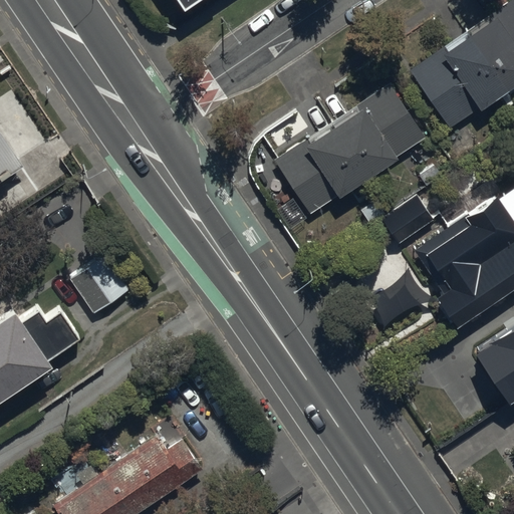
[(178,0),(186,11),(202,0),(178,0)]
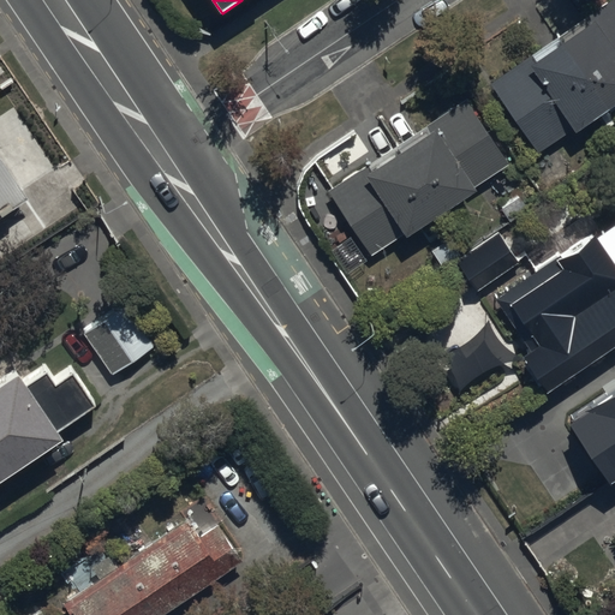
[(614,0),(490,82),(533,149),(614,95),(614,0)]
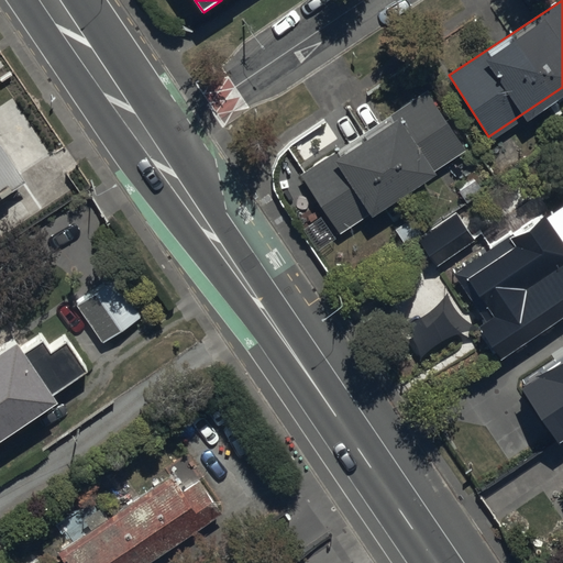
[(301,175),(340,233),(465,150),(427,92),(301,175)]
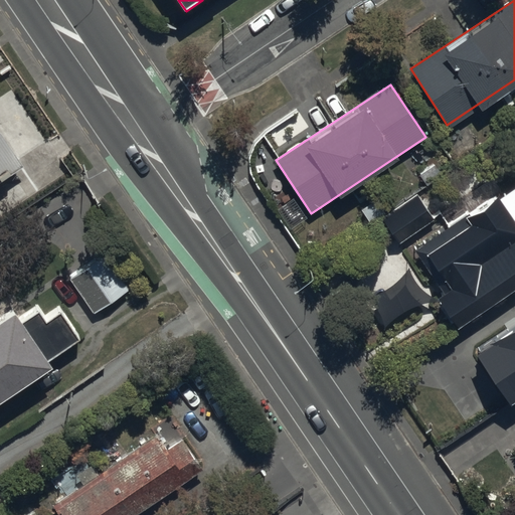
[(0,190),(28,172),(0,129),(0,190)]
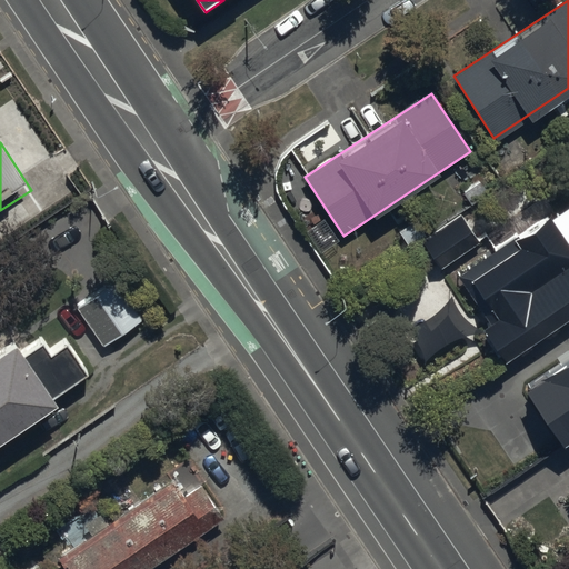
[(421,240),(440,269),(480,242),(461,215),(421,240)]
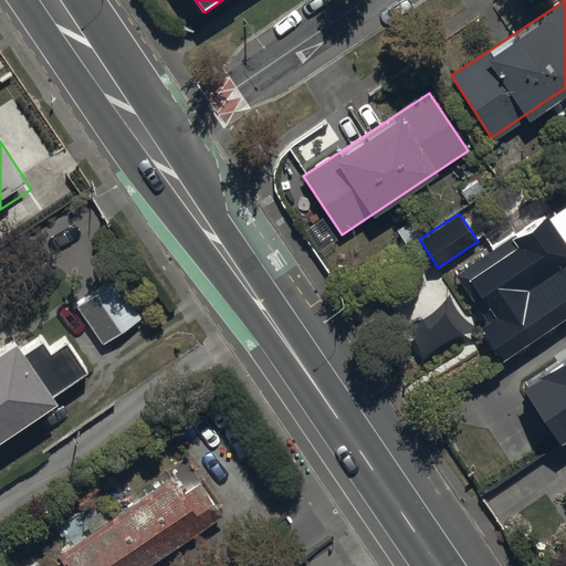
[(565,317),(565,242),(547,213),(456,273),(488,322),(482,325),(504,358),(565,317)]
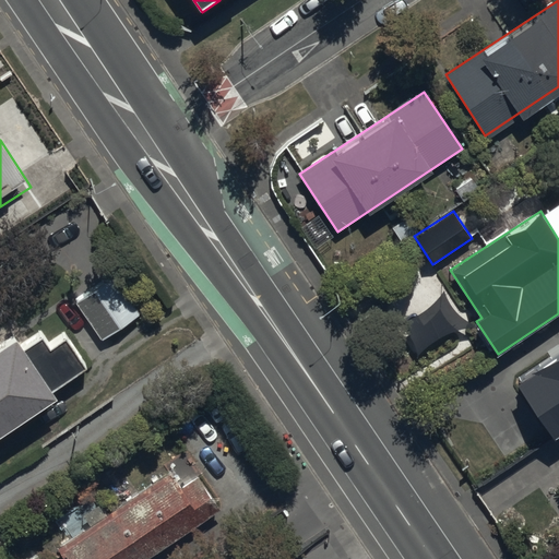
[(78,300),(104,341),(142,316),(115,275),(78,300)]
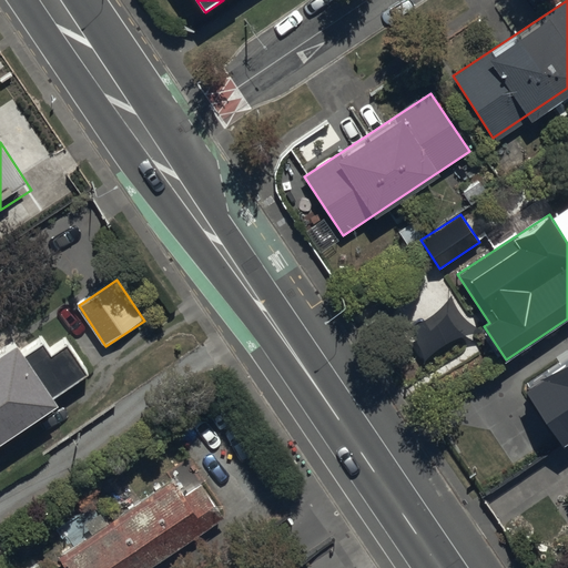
[(0,453),(63,412),(57,402),(92,378),(62,334),(27,357),(16,341),(0,350),(0,453)]
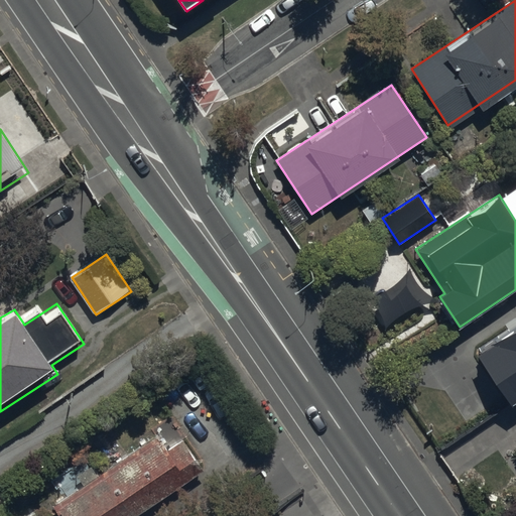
[(515,329),(479,354),(511,402),(515,398),(515,329)]
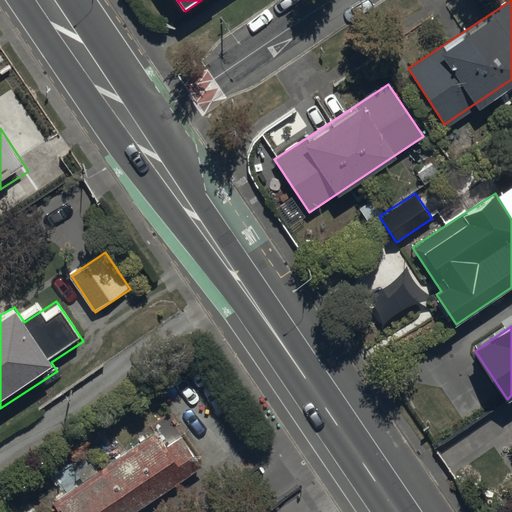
[(53,503),(59,511),(146,511),(190,483),(207,472),(182,436),(166,447),(157,434),(53,503)]
